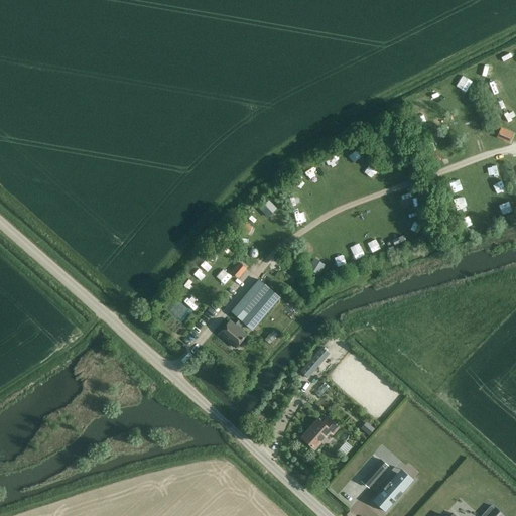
[(501,127),(497,137),(509,142),(513,132),(503,128),(501,127)]
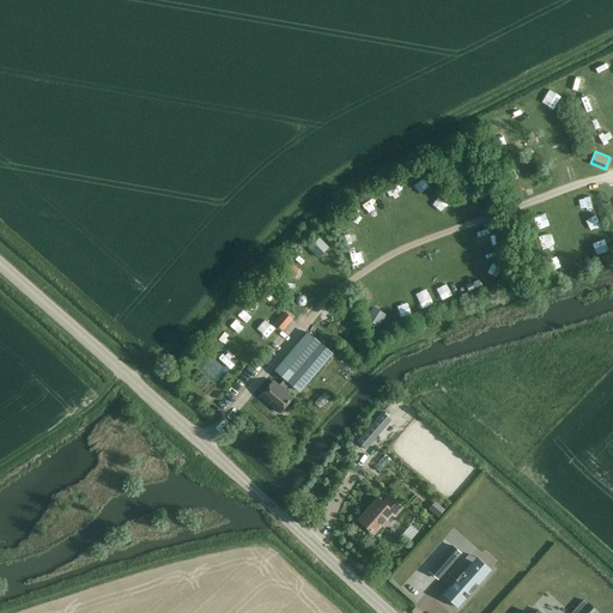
[(308,248),(316,256),(325,249),(316,241),(308,248)]
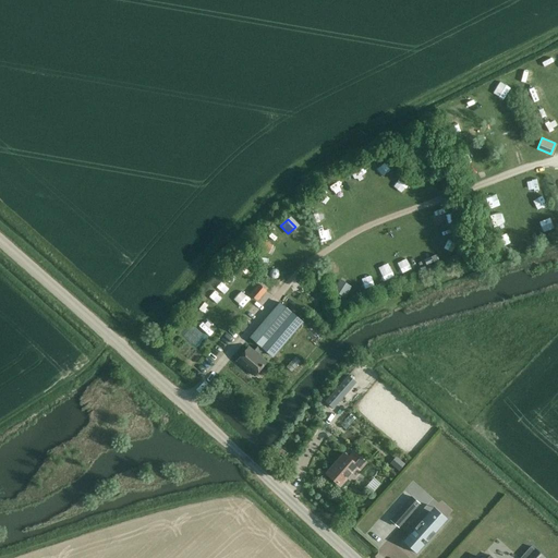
[(273,245),(263,241),(259,250),(269,254),(273,245)]
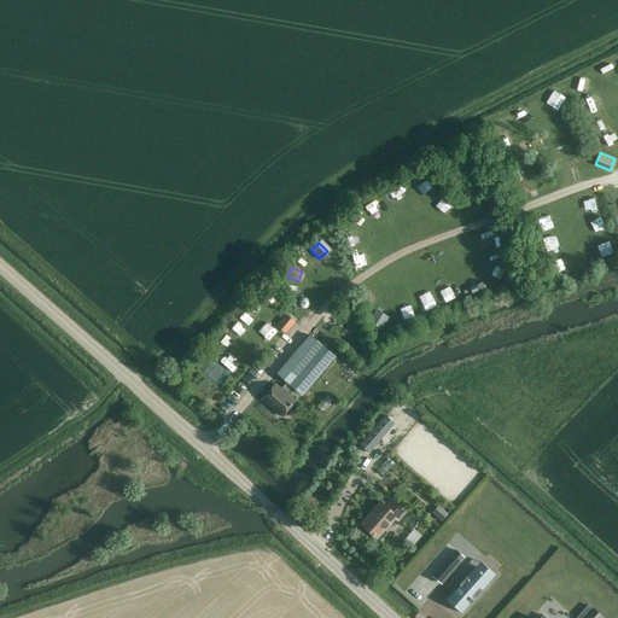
[(305,293),(293,307),(305,316),(316,303),(305,293)]
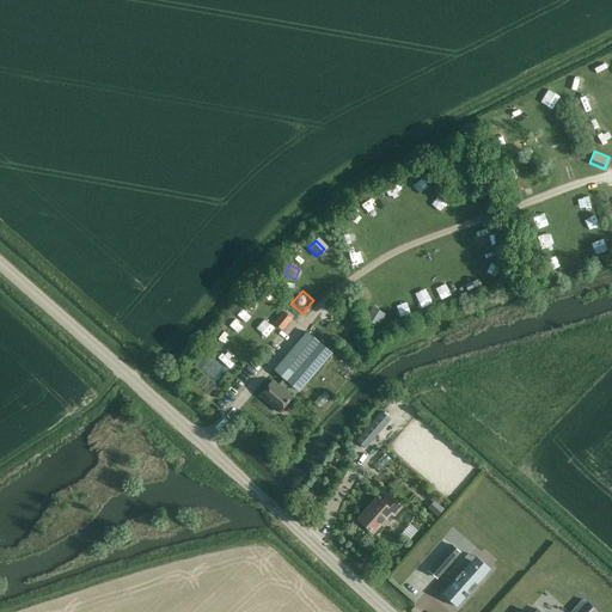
[(373,306),(365,319),(378,326),(385,314),(373,306)]
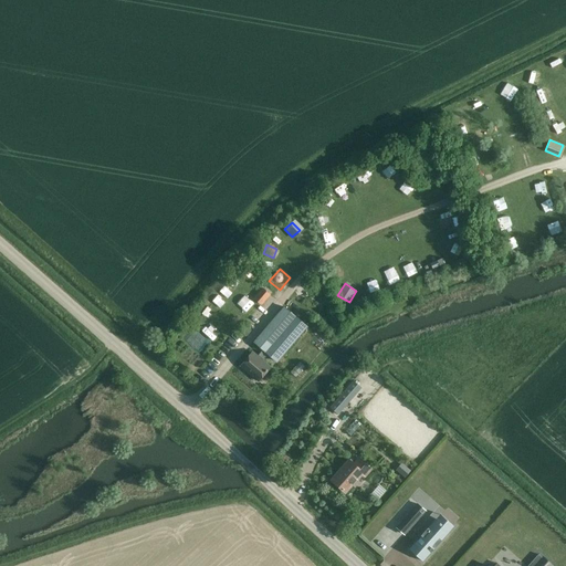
[(261,305),(270,295),(271,295),(262,289),(253,299),(261,305)]
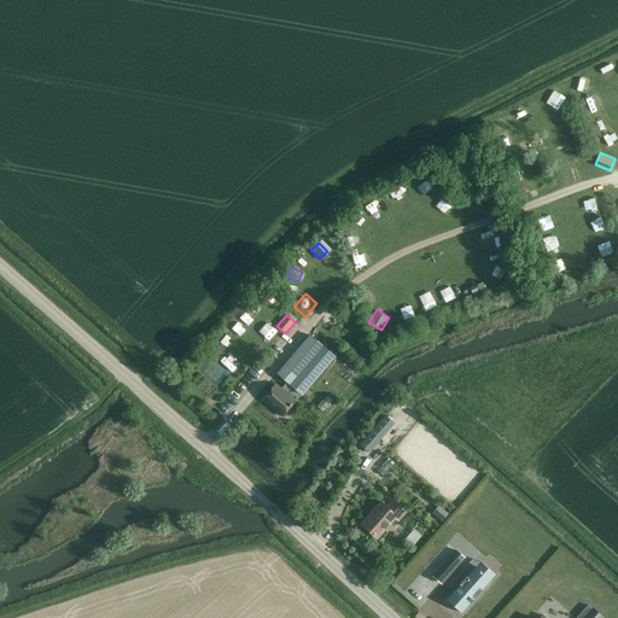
[(302,395),(334,356),(312,336),(279,374),(286,382),(281,389),(275,384),(261,400),(283,418),(297,402),(287,394),(292,386),(302,395)]
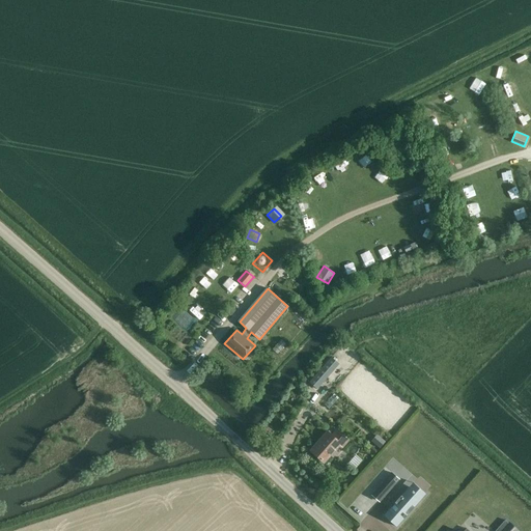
[(331,357),(309,382),(317,389),(339,364),(331,357)]
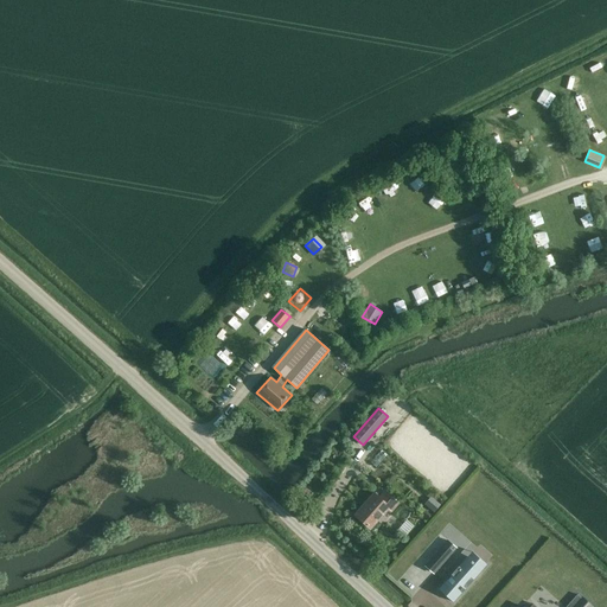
[(400,503),(385,490),(379,497),(375,492),(353,516),(370,530),(389,510),(391,512),(400,503)]
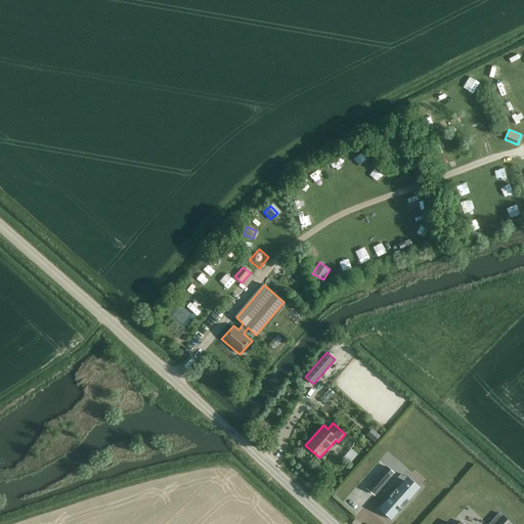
[(372,429),(366,435),(375,442),(380,436),(372,429)]
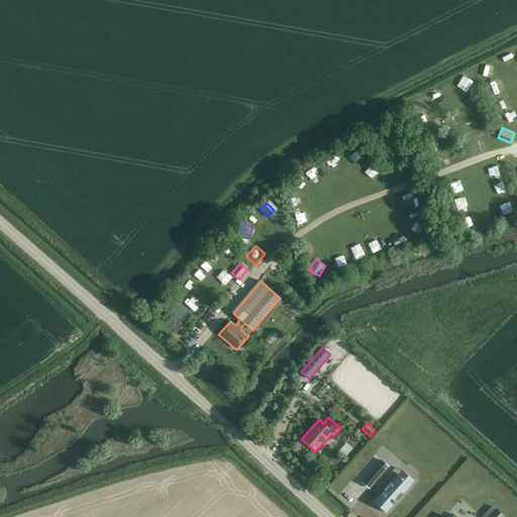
[(381,460),(362,483),(370,490),(389,468),(381,460)]
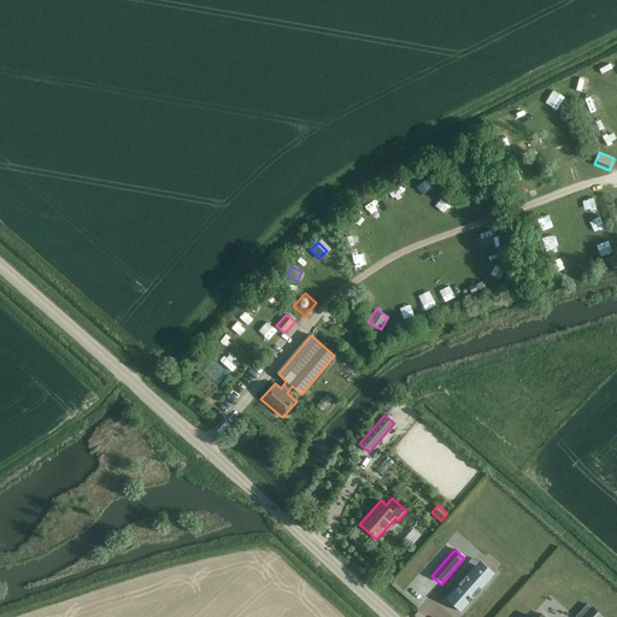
[(476,565),(446,600),(462,613),(491,579),(476,565)]
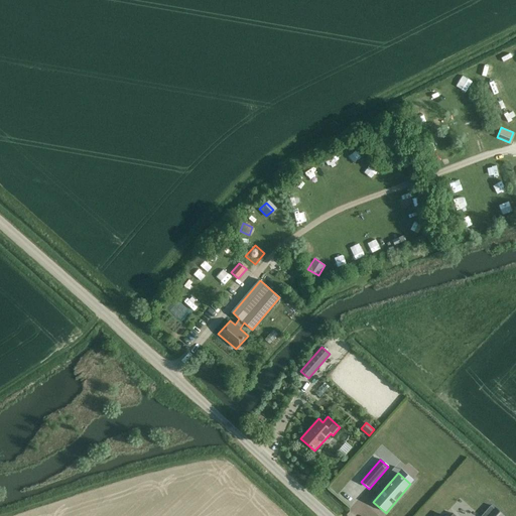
All buildings are outlined.
